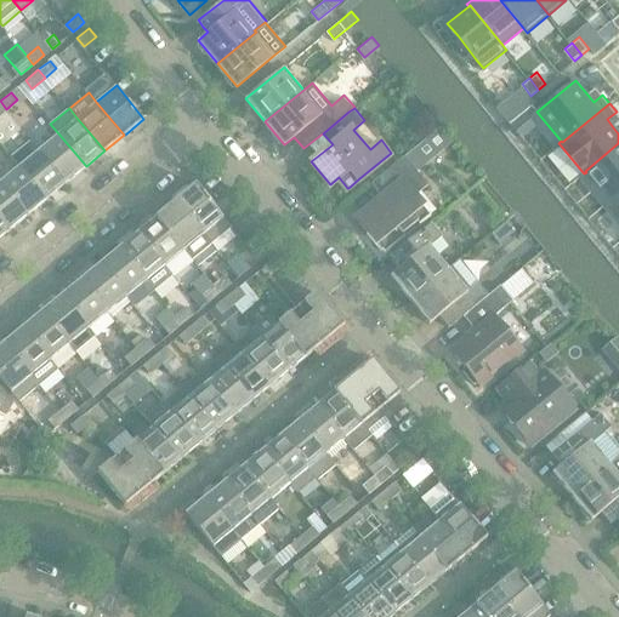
[(441,125),(405,154),(418,170),(453,141),(441,125)]
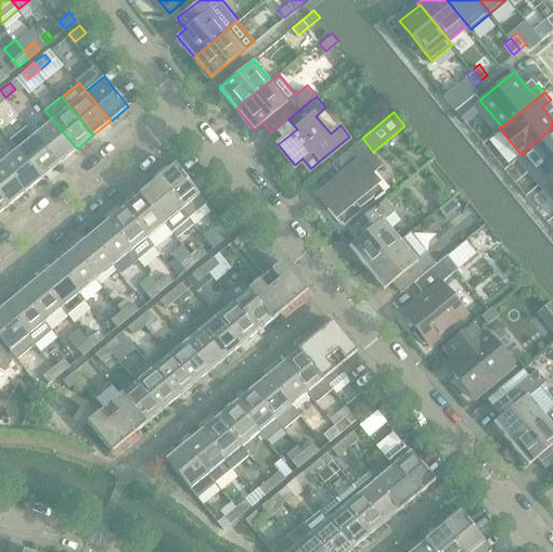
[(52,119),(35,133),(60,163),(77,149),(52,119)]
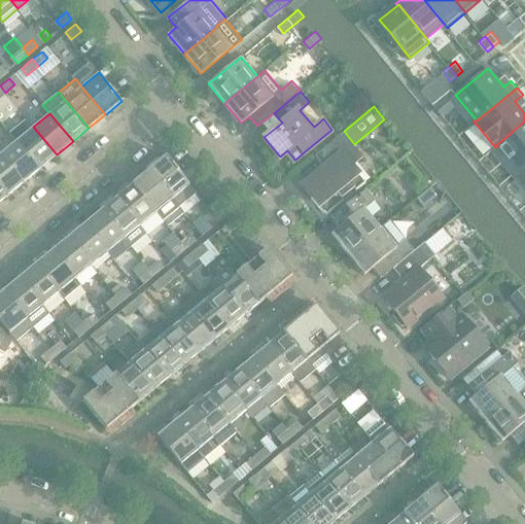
[(10,132),(16,140),(40,168),(57,154),(33,127),(27,118),(10,132)]
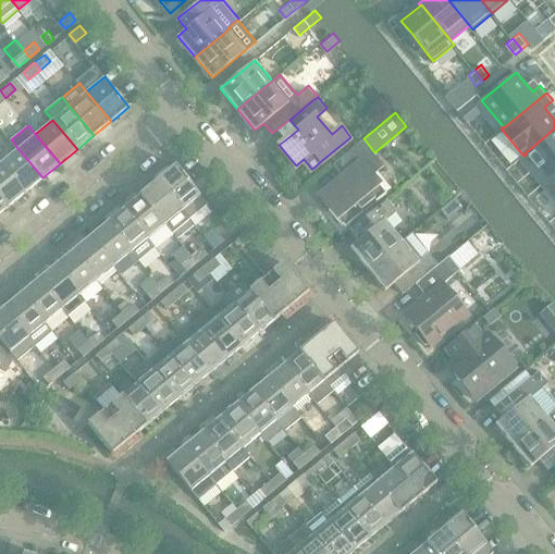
[(554,128),(525,154),(526,155),(546,180),(554,173),(554,128)]
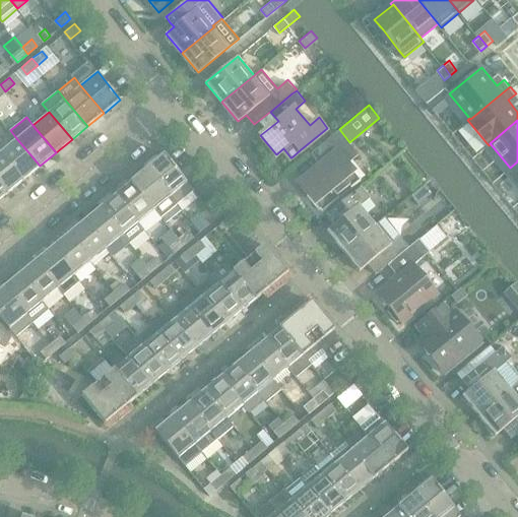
[(349,142),(339,129),(312,151),(320,163),(298,181),(322,210),(340,196),(338,194),(349,184),(351,186),(362,179),(348,163),(359,153),(349,142)]
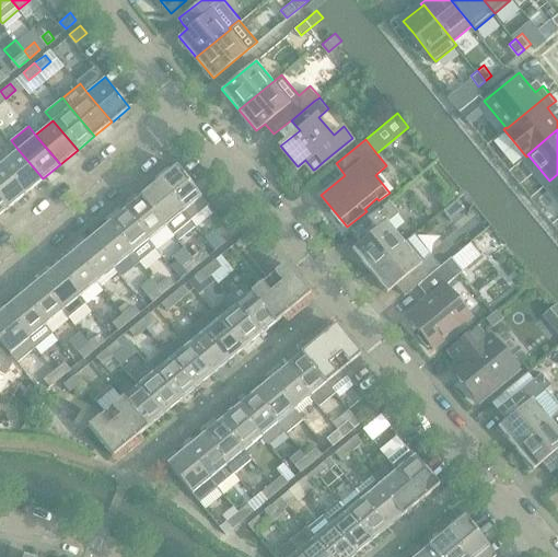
[(18,149),(0,163),(25,193),(43,178),(18,149)]
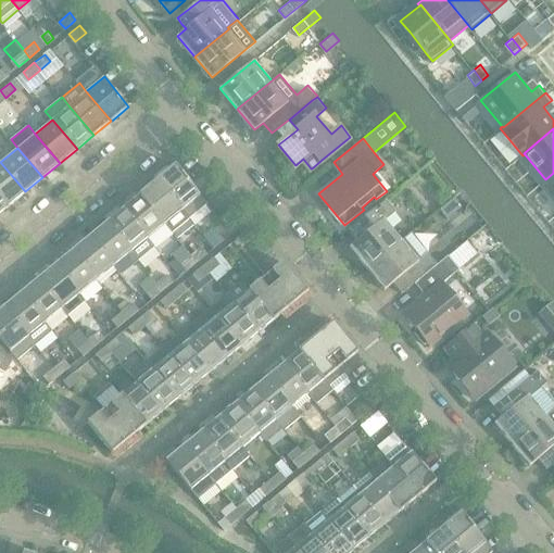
[(0,162),(0,161),(0,196),(9,205),(25,191),(0,162)]
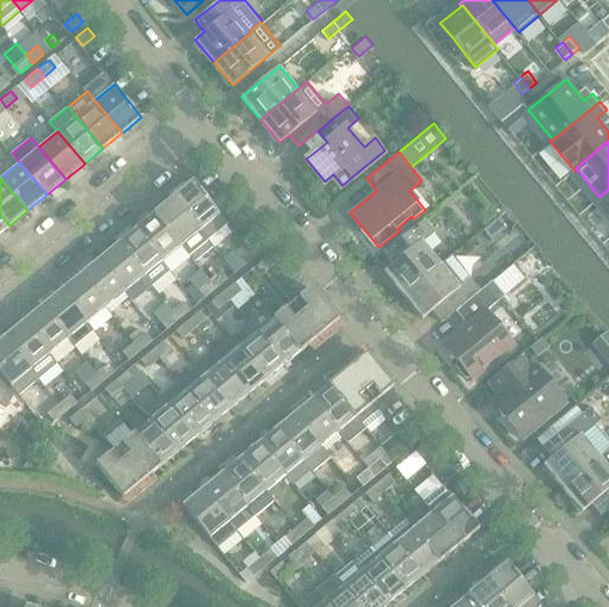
[(174,194),(173,196),(209,237),(228,222),(221,212),(194,179),(174,194)]
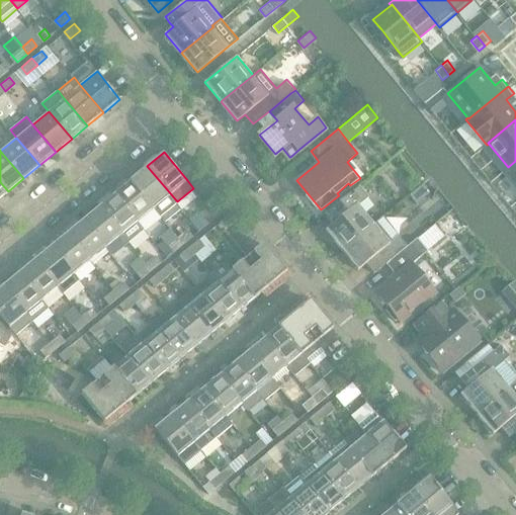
[(147,166),(132,179),(155,207),(161,215),(177,201),(147,166)]
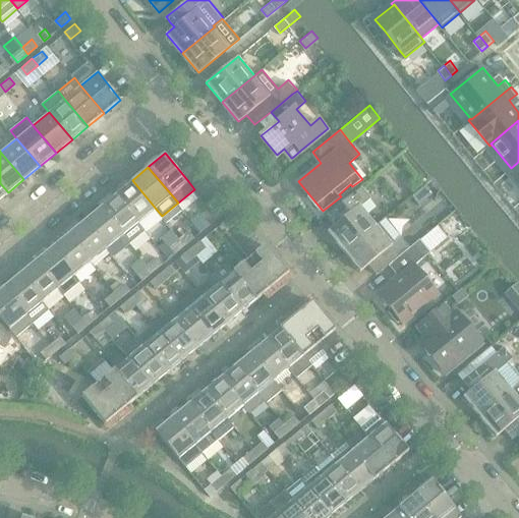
[(132,180),(116,193),(146,229),(162,216),(156,209),(132,180)]
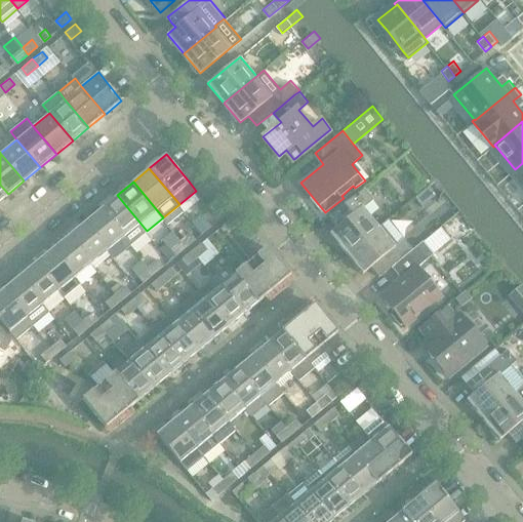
[(430,186),(415,197),(423,205),(437,194),(430,186)]
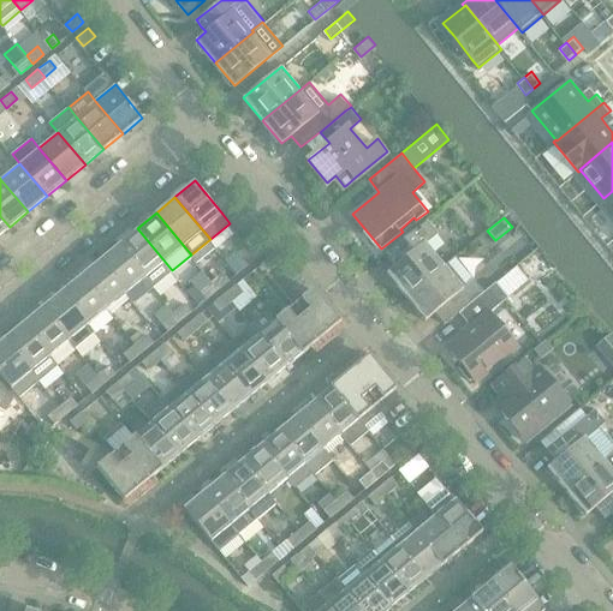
[(387,271),(406,295),(445,264),(427,243),(439,232),(428,219),(414,231),(387,252),(397,264),(387,271)]
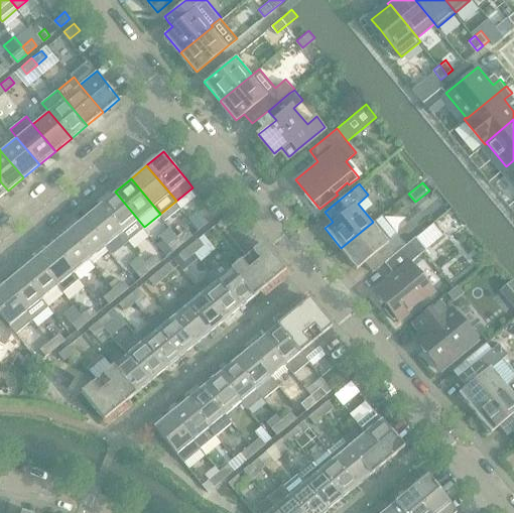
[(115,191),(99,205),(122,233),(128,240),(144,227),(115,191)]
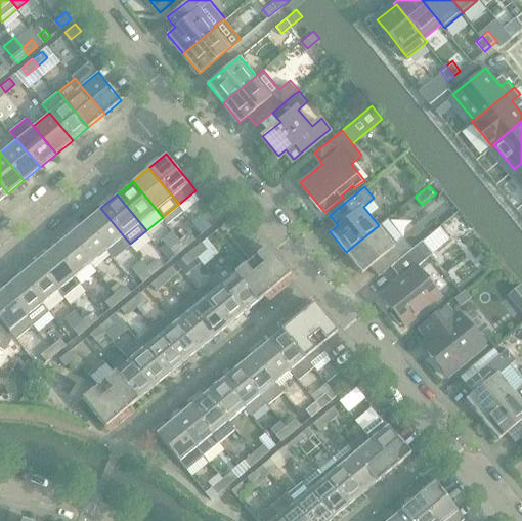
[(229,211),(223,204),(213,212),(219,219),(229,211)]
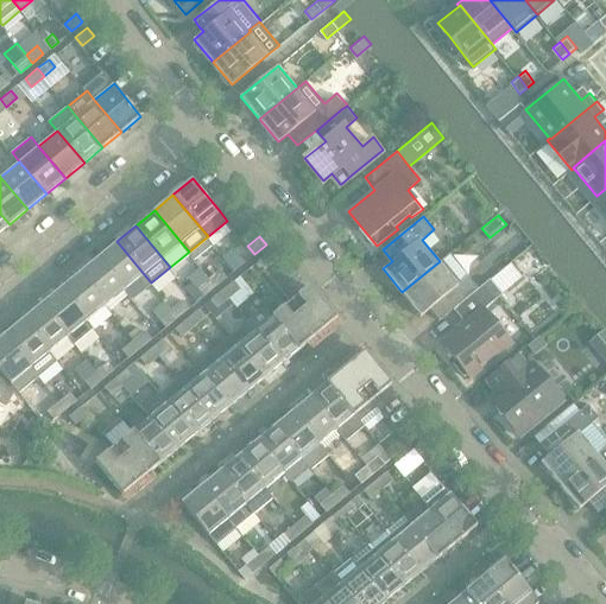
[(117,241),(98,256),(125,290),(144,274),(117,241)]
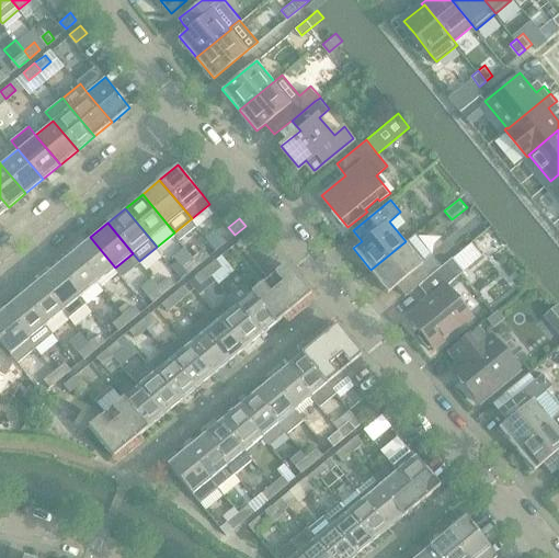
[(216,227),(205,236),(216,249),(227,240),(216,227)]
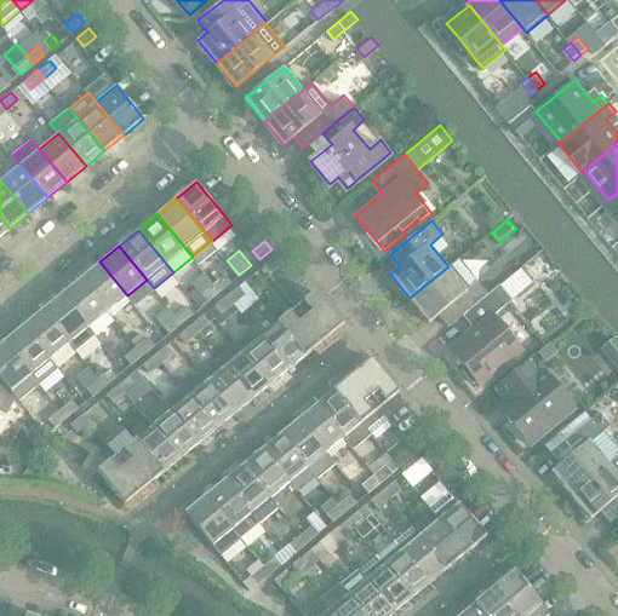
[(282,263),(276,254),(264,264),(270,272),(282,263)]
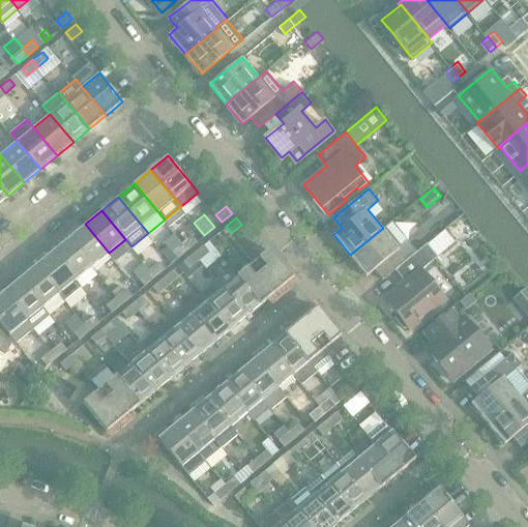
[(383,279),(399,266),(417,251),(391,221),(383,228),(350,255),(367,274),(375,268),(383,279)]
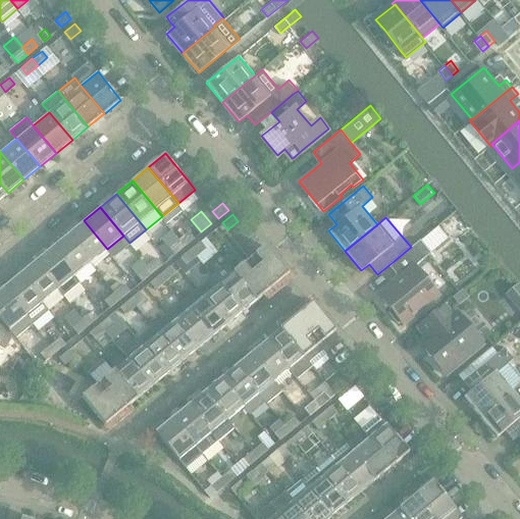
[(84,220),(68,234),(92,262),(107,249),(84,220)]
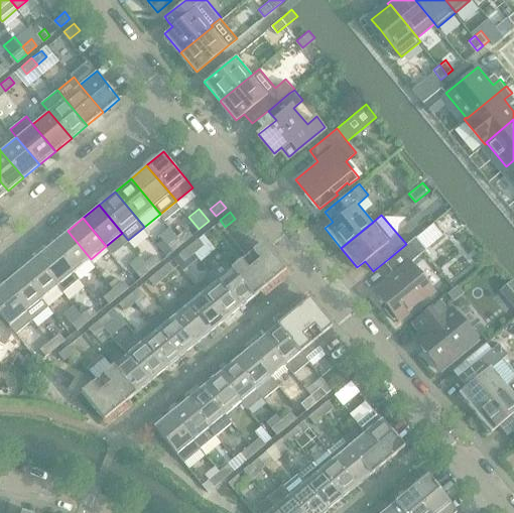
[(186,227),(177,235),(183,242),(193,235),(186,227)]
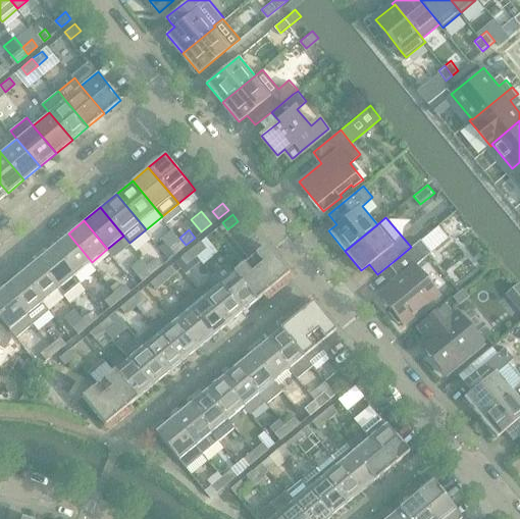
[(68,234),(52,247),(75,275),(92,262),(68,234)]
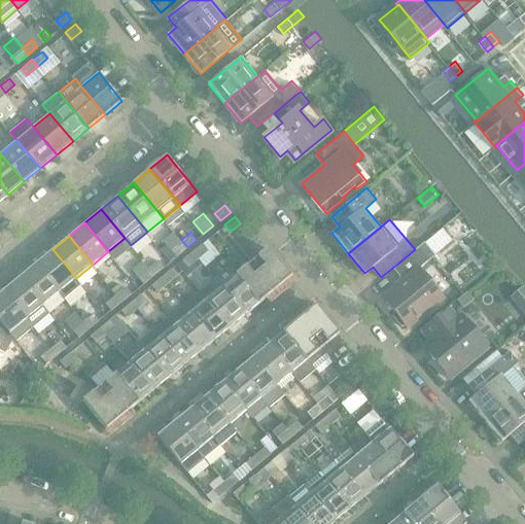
[(177,255),(187,247),(181,240),(171,248),(177,255)]
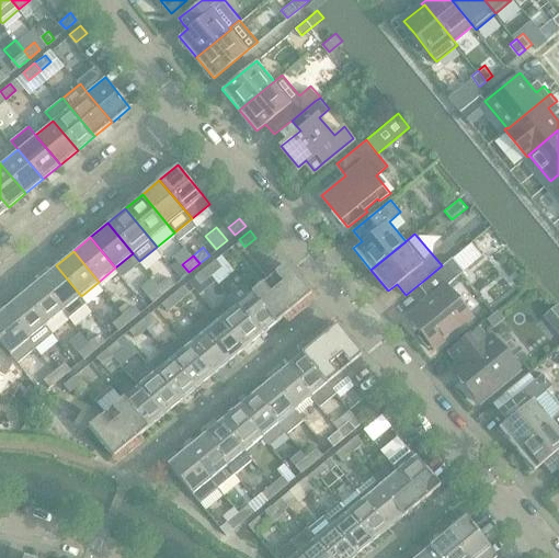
[(442,265),(422,282),(433,295),(409,315),(421,330),(419,333),(429,345),(433,344),(434,346),(472,316),(446,284),(464,270),(453,257),(442,265)]
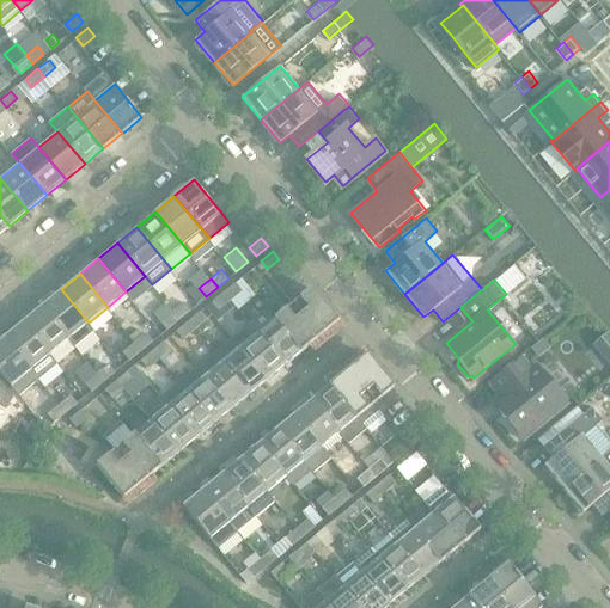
[(236,282),(225,290),(231,299),(242,289),(236,282)]
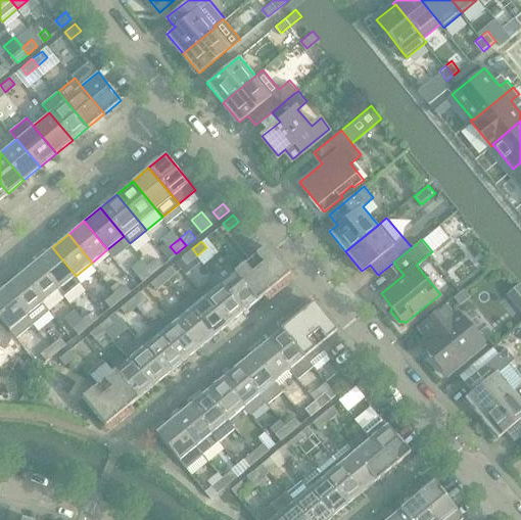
[(167,242),(160,247),(170,258),(176,253),(170,246),(167,242)]
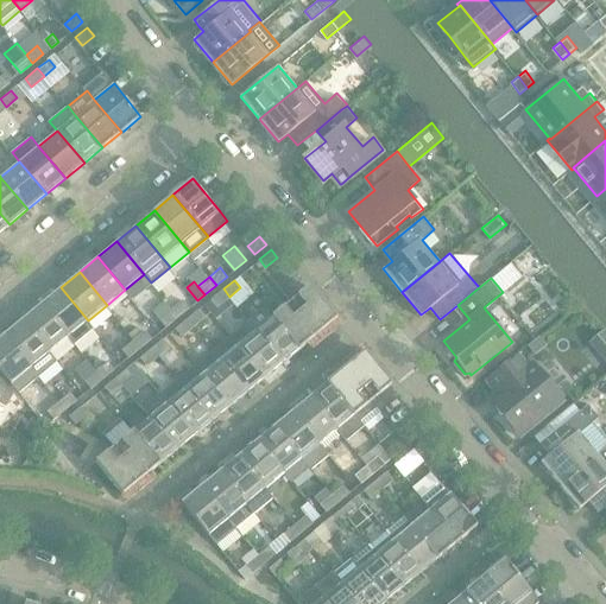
[(292,299),(273,315),(301,348),(338,317),(310,285),(292,299)]
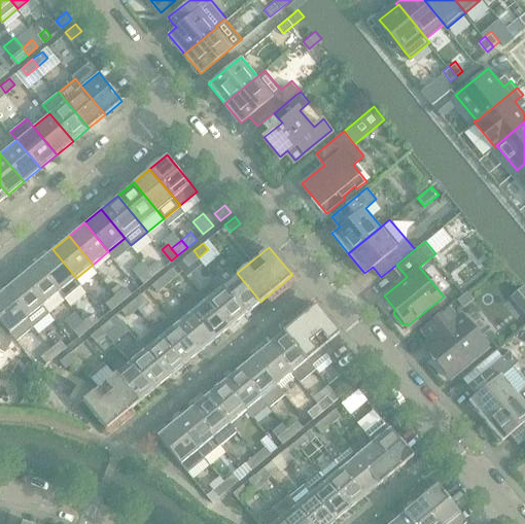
[(53,249),(36,263),(60,291),(65,297),(80,283),(76,278),(53,249)]
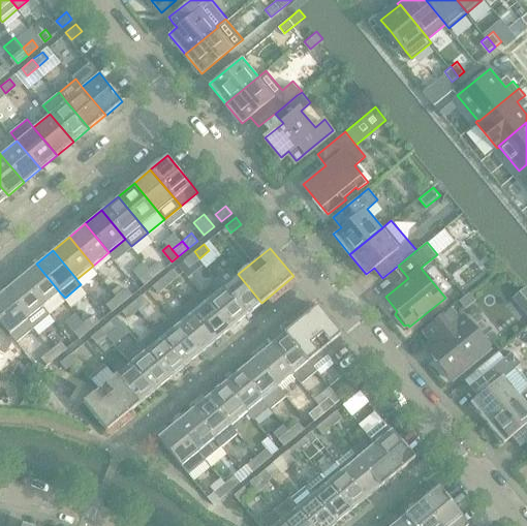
[(188,268),(199,258),(194,251),(183,260),(188,268)]
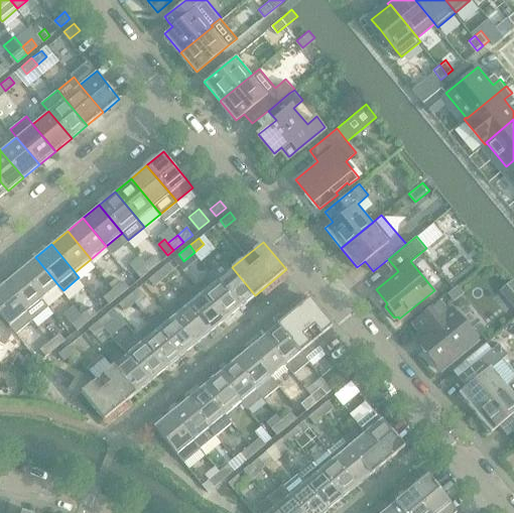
[(154,254),(145,261),(151,268),(160,261),(154,254)]
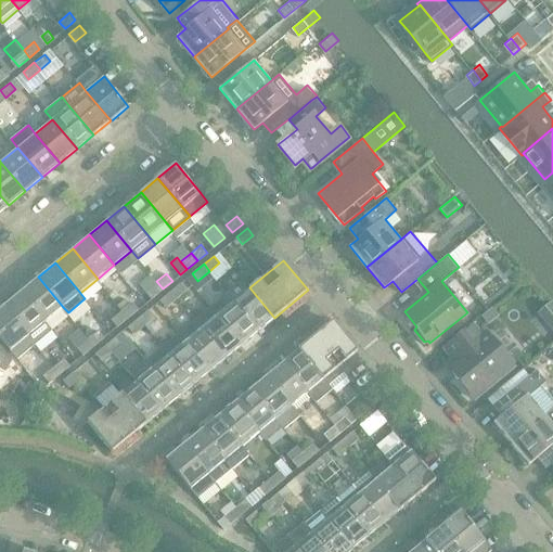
[(38,277),(22,291),(46,321),(63,307),(38,277)]
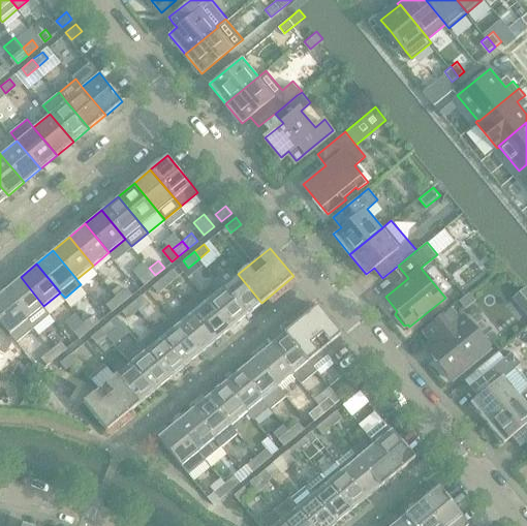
[(216,278),(223,286),(246,315),(261,303),(238,274),(231,266),(216,278)]
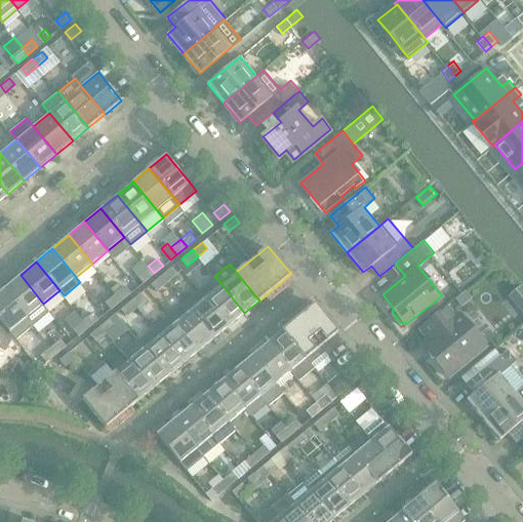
[(143,282),(154,273),(148,266),(136,275),(143,282)]
